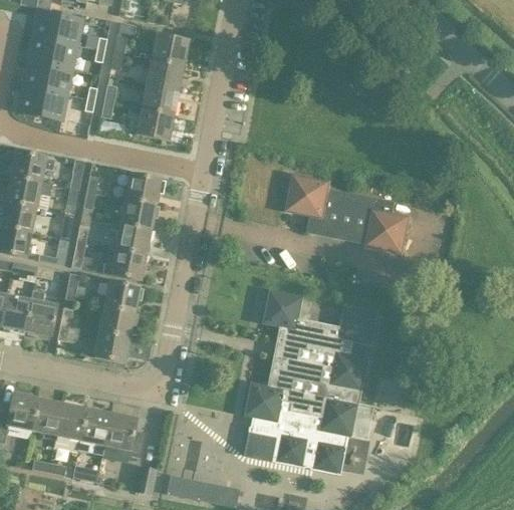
[(37,0),(36,8),(49,10),(50,0),(37,0)]
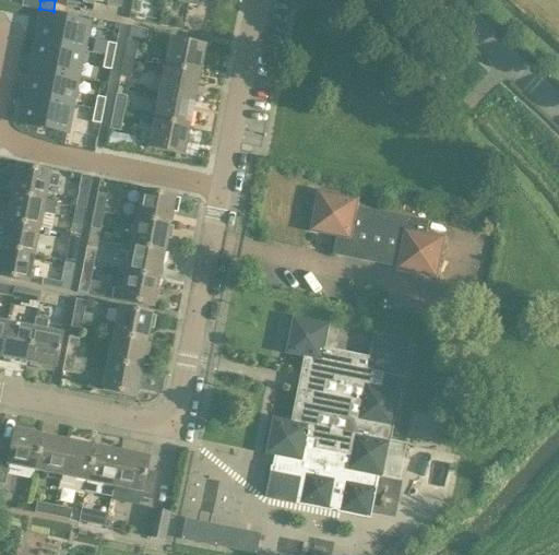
[(40,11),(35,38),(83,48),(88,20),(40,11)]
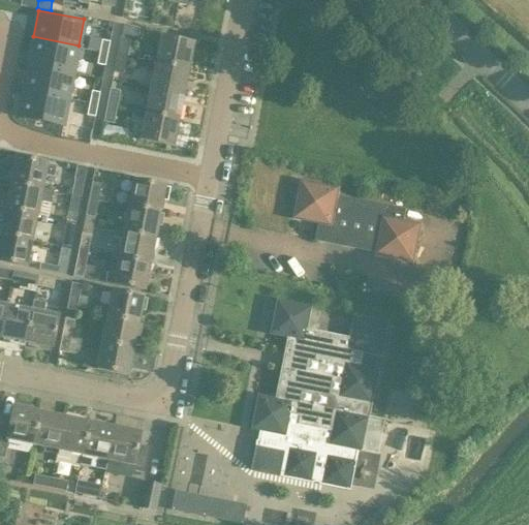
[(124,23),(122,32),(137,35),(139,26),(124,23)]
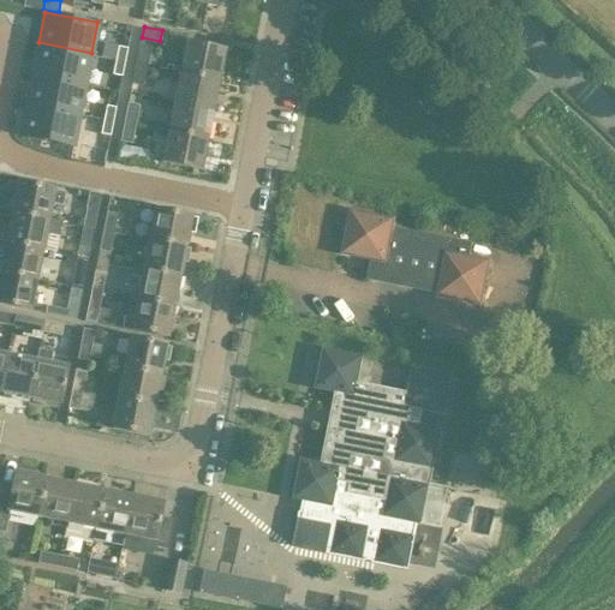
[(185,41),(179,71),(219,78),(225,48),(185,41)]
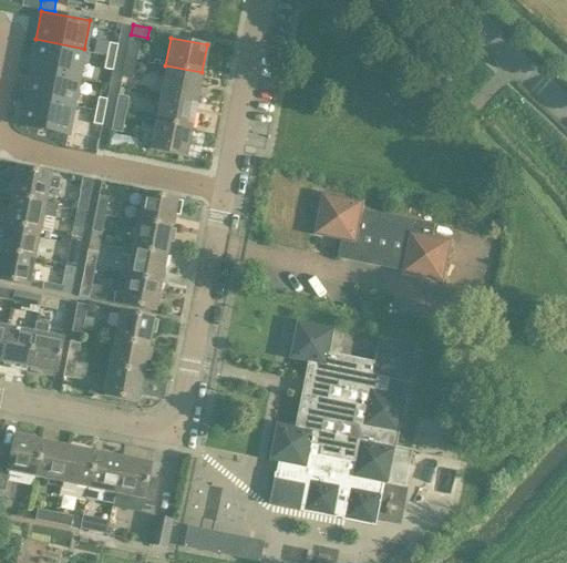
[(35,39),(30,67),(79,77),(84,49),(35,39)]
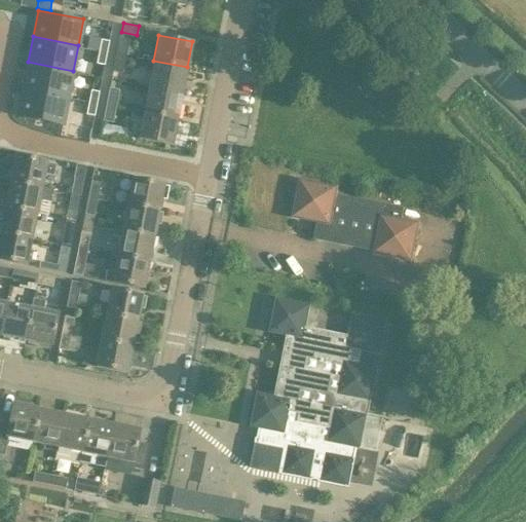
[(120,36),(116,53),(125,56),(126,53),(128,43),(129,38),(120,36)]
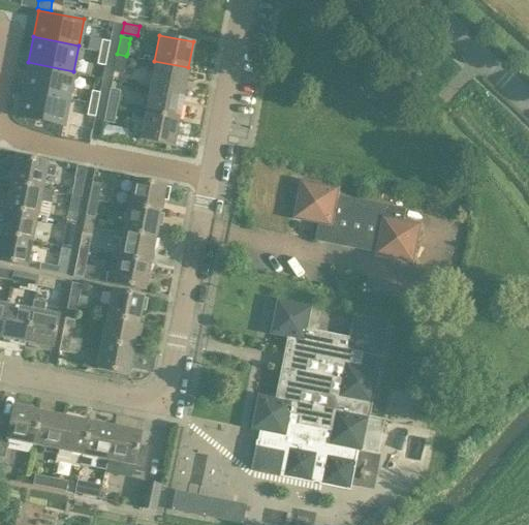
[(101,37),(99,50),(107,51),(110,39),(101,37)]
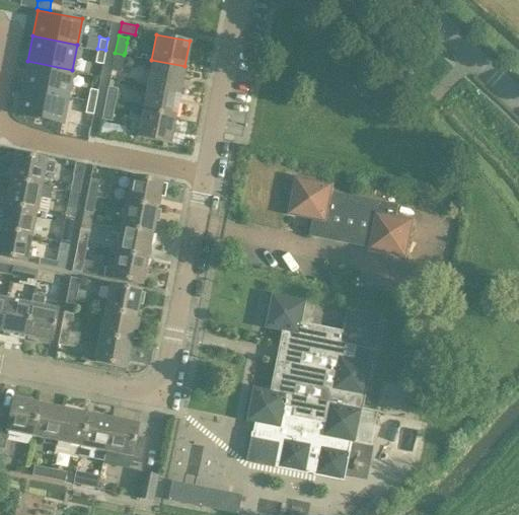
[(127,43),(125,53),(131,55),(133,44),(127,43)]
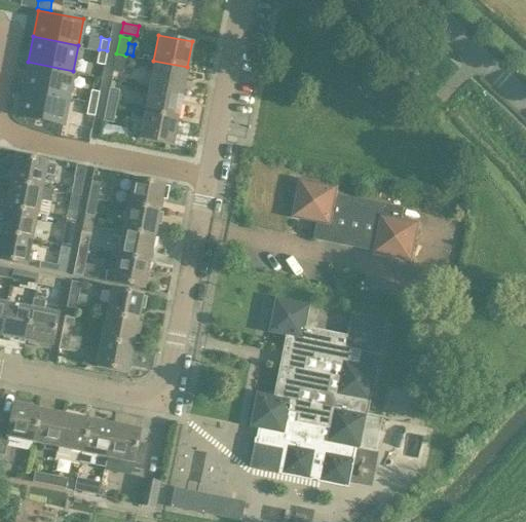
[(104,63),(106,51),(98,49),(96,62),(104,63)]
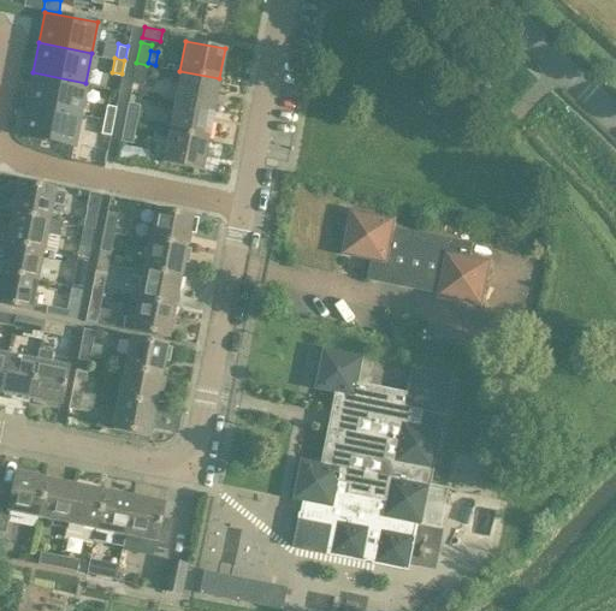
[(136,63),(132,81),(143,83),(147,65),(136,63)]
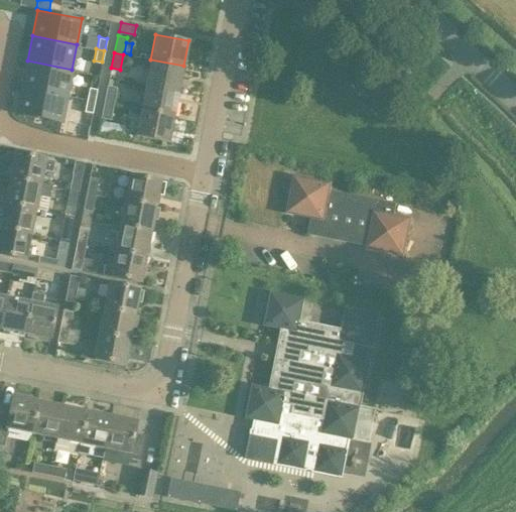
[(125,55),(123,64),(130,65),(134,62),(135,56),(125,55)]
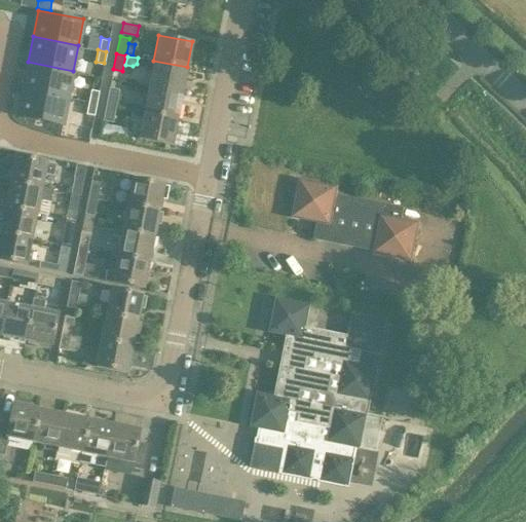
[(149,85),(182,91),(187,67),(153,61),(149,85)]
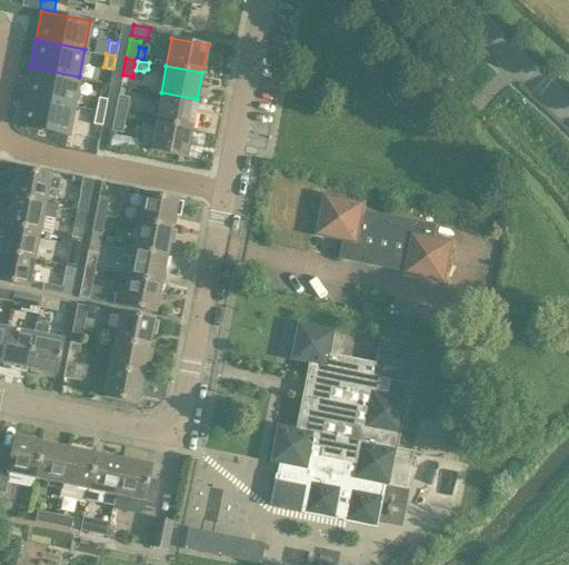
[(30,67),(25,95),(73,103),(79,77),(30,67)]
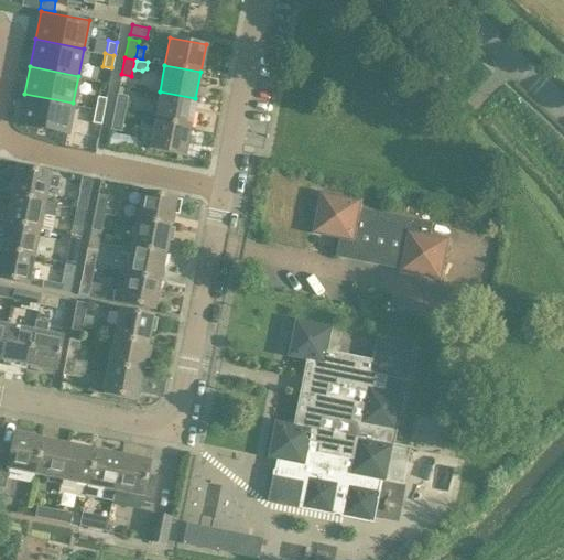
[(160,92),(154,118),(190,126),(195,98),(160,92)]
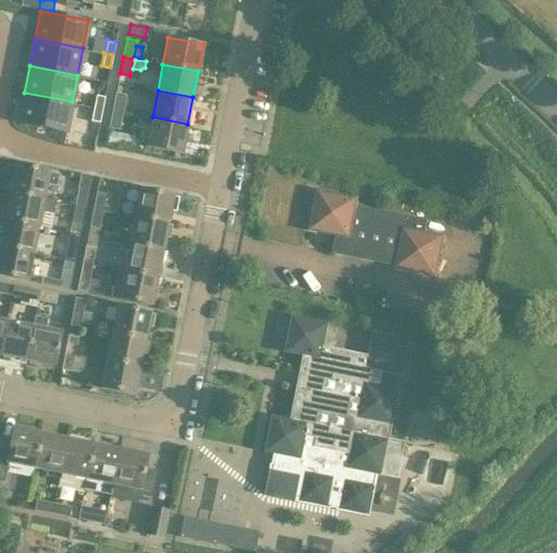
[(116,91),(112,109),(123,111),(126,94),(116,91)]
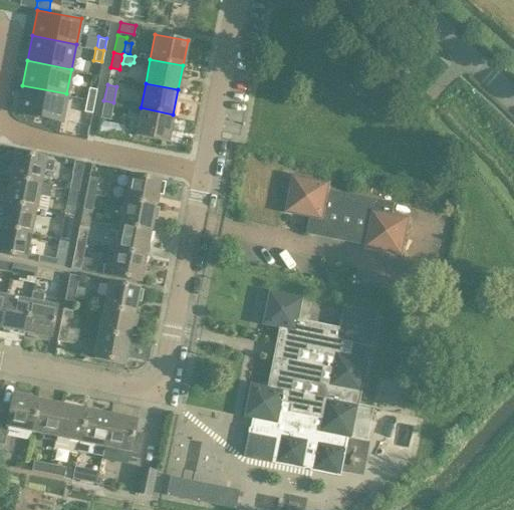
[(22,85),(17,111),(61,119),(66,93),(22,85)]
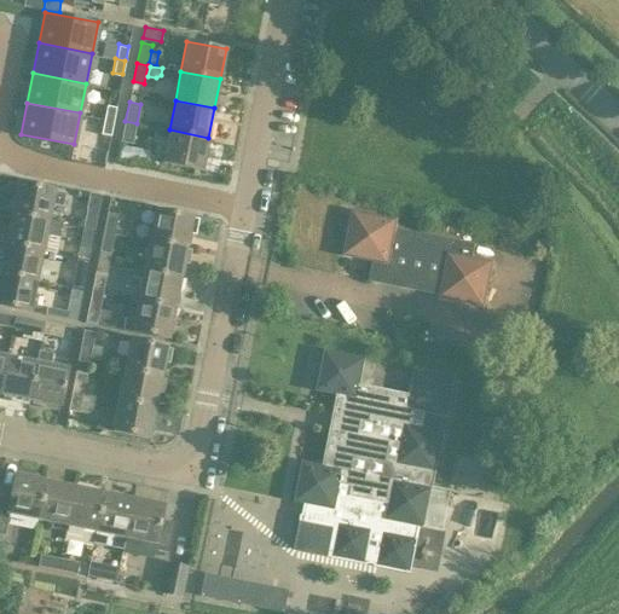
[(106,104),(104,117),(114,120),(116,105),(106,104)]
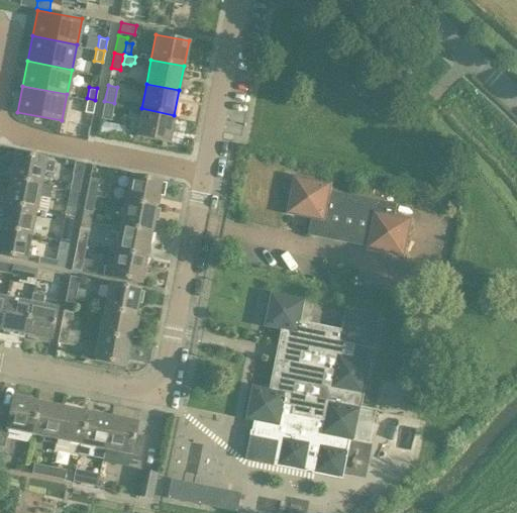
[(87,98),(84,110),(92,112),(95,100),(87,98)]
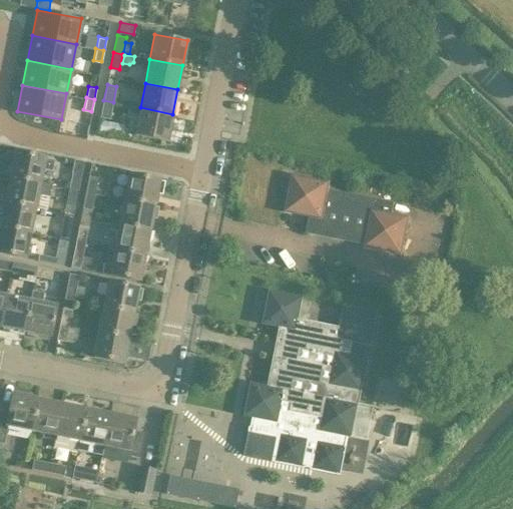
[(103,100),(100,115),(110,117),(113,102),(103,100)]
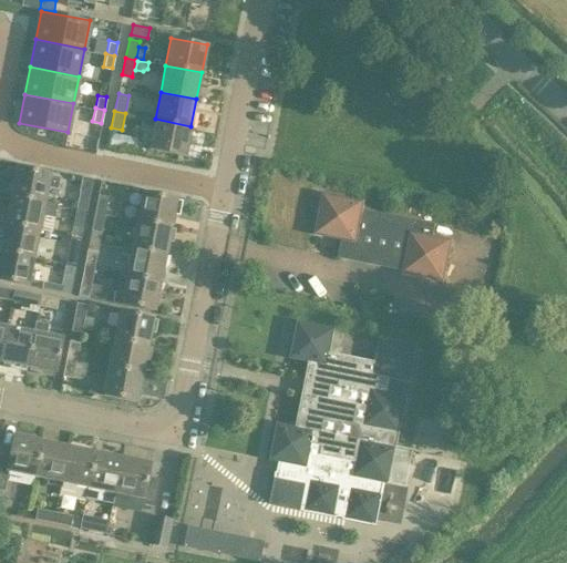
[(185,153),(191,126),(155,119),(150,146),(185,153)]
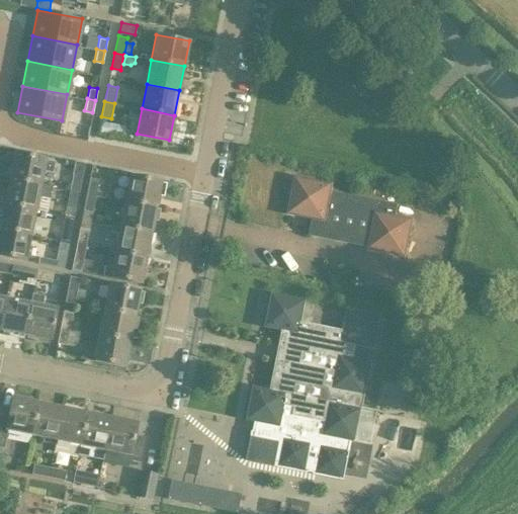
[(55,160),(14,152),(9,178),(40,184),(42,170),(53,172),(55,160)]
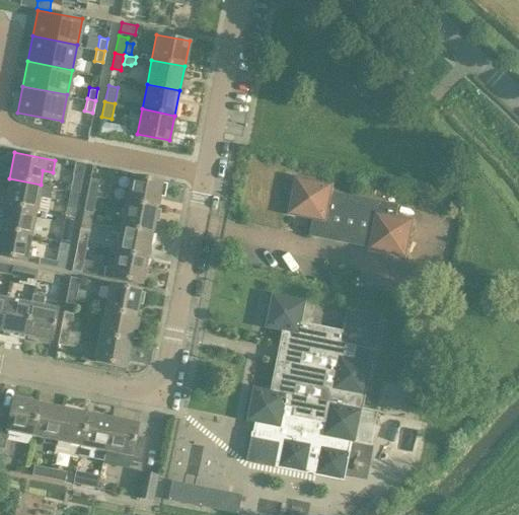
[(399,212),(401,200),(335,189),(336,179),(297,172),(291,211),(313,214),(310,234),(409,250),(415,214),(399,212)]
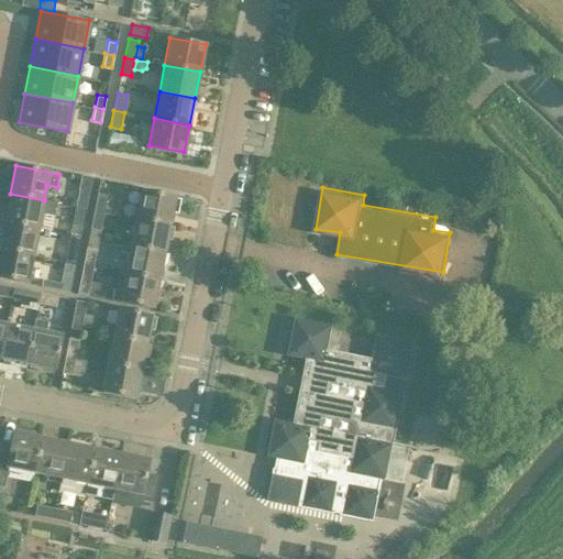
[(78,189),(75,207),(86,209),(89,192),(78,189)]
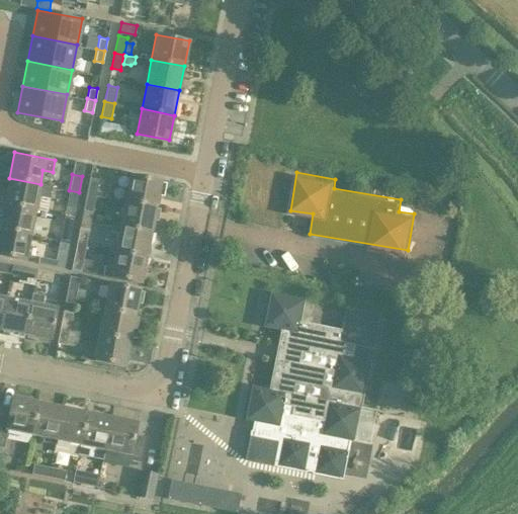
[(131,176),(125,201),(156,207),(161,182),(131,176)]
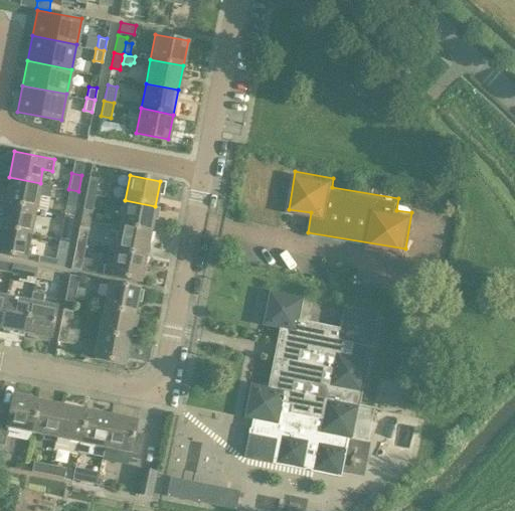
[(90,176),(87,193),(96,194),(96,193),(98,182),(99,177),(90,176)]
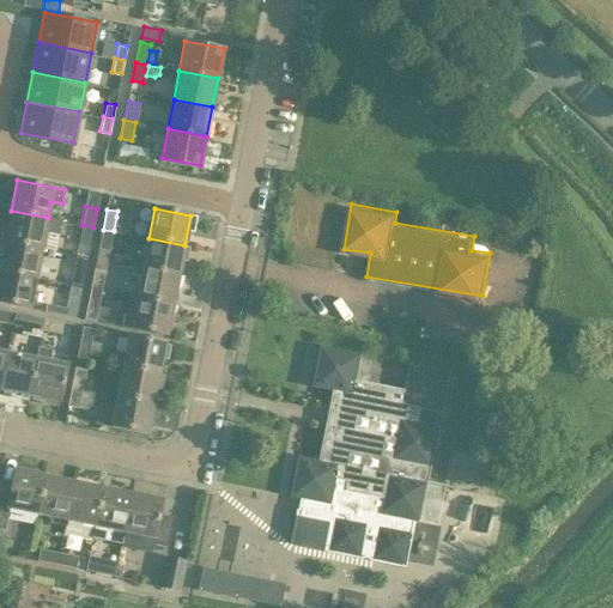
[(11,211),(5,239),(42,247),(44,231),(58,233),(61,220),(60,220),(48,218),(11,211)]
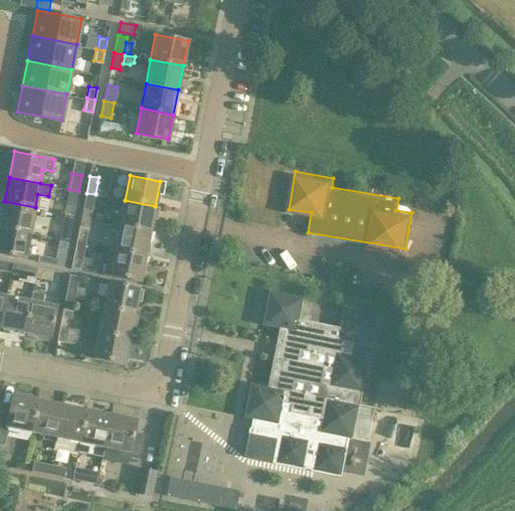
[(75,206),(78,191),(68,189),(65,204),(75,206)]
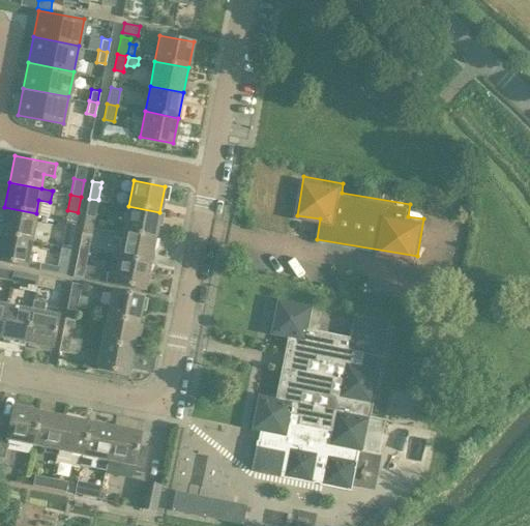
[(89,199),(86,214),(95,216),(97,207),(98,200),(89,199)]
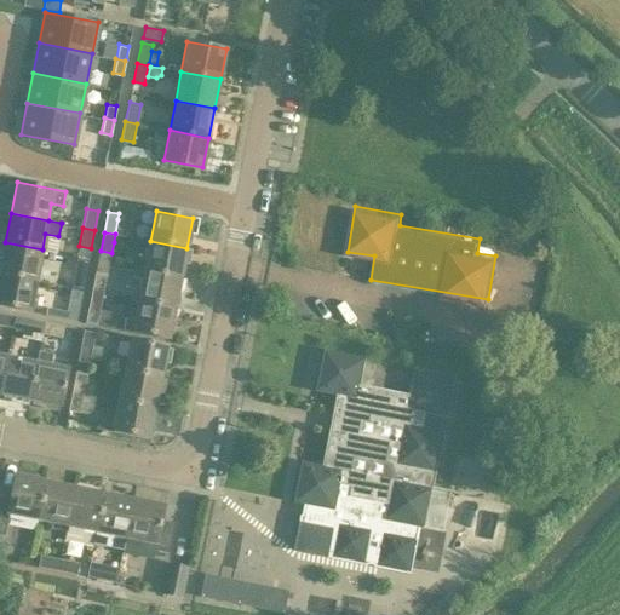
[(115,234),(114,242),(122,243),(124,234),(120,233),(115,233),(115,234)]
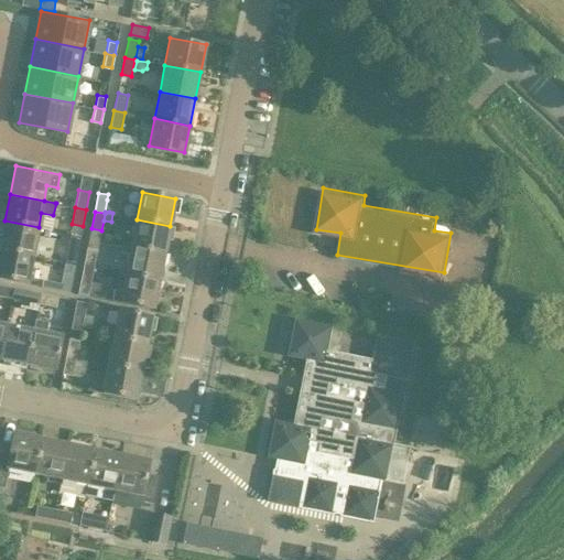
[(131,246),(164,252),(170,226),(137,219),(131,246)]
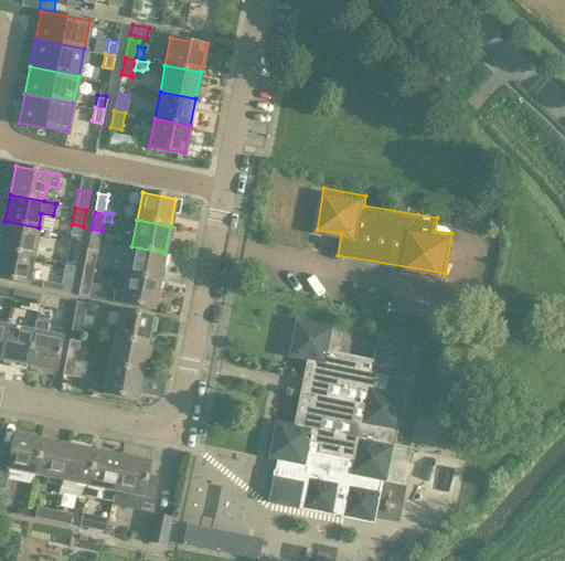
[(4,221),(0,244),(0,247),(33,255),(39,228),(4,221)]
